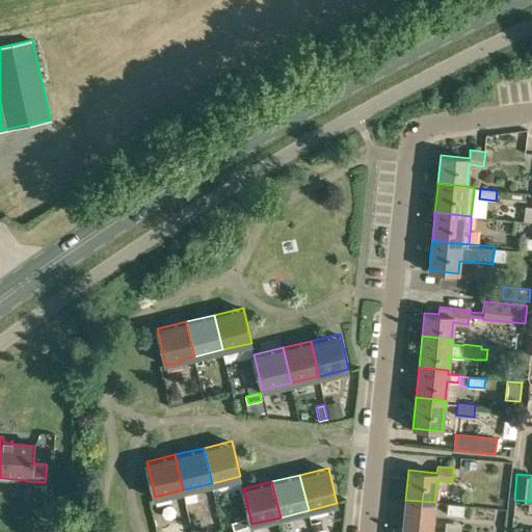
[(431,531),(434,502),(405,500),(402,528),(431,531)]
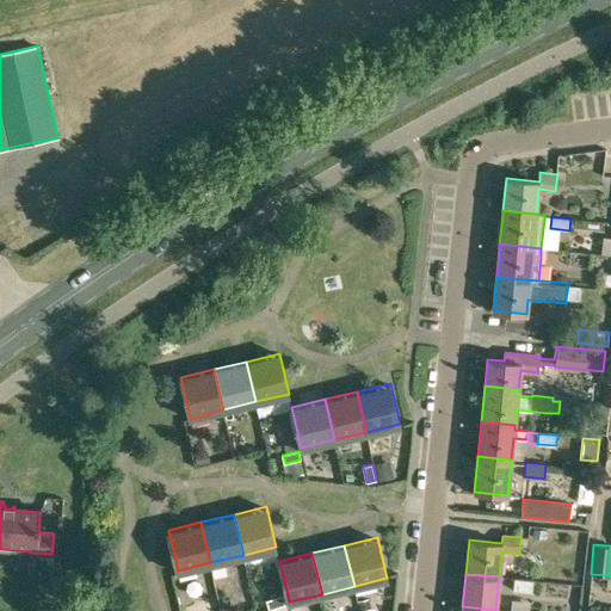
[(532,592),(534,580),(514,578),(513,591),(532,592)]
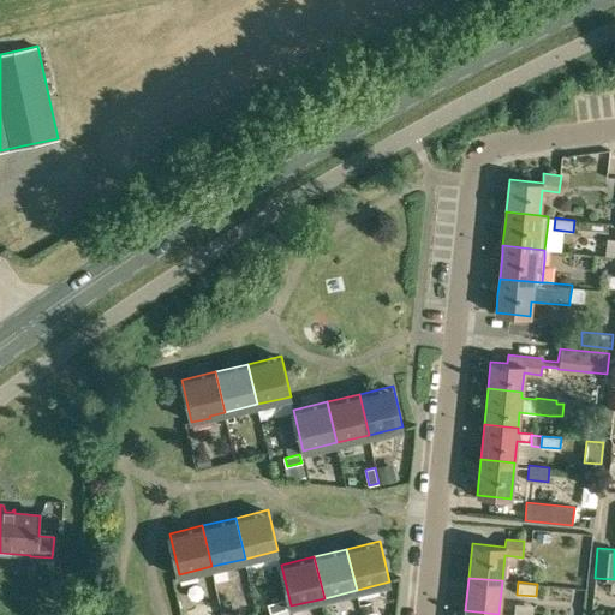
[(360,605),(362,614),(363,614),(372,613),(370,603),(360,605)]
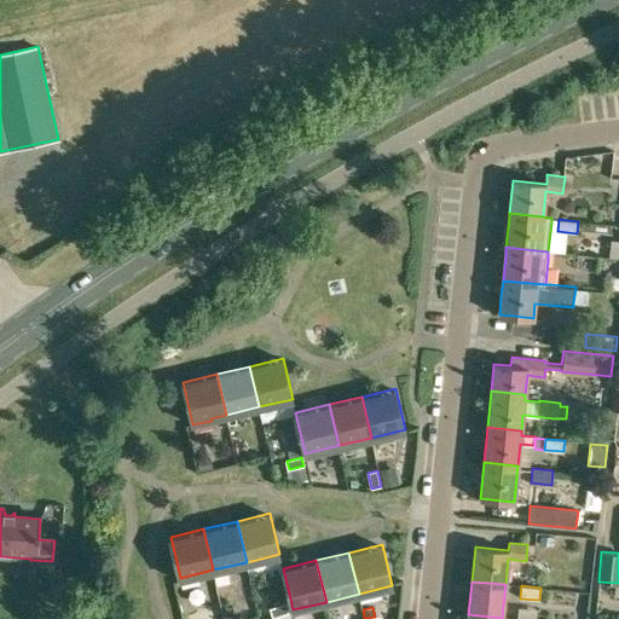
All buildings are outlined.
